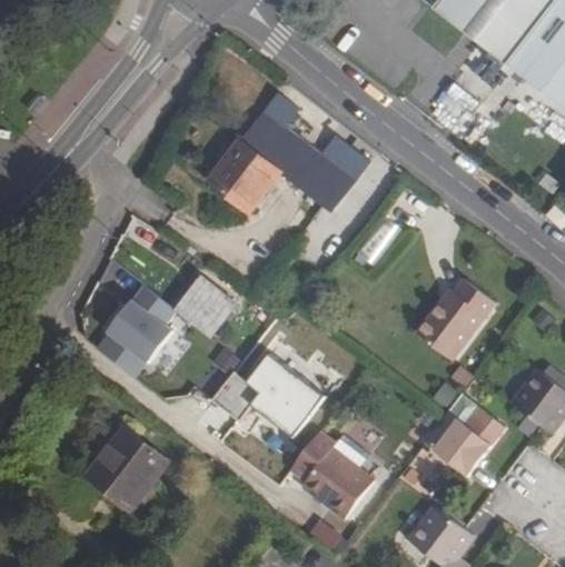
[(436,0),(432,7),(505,63),(553,0),(436,0)]
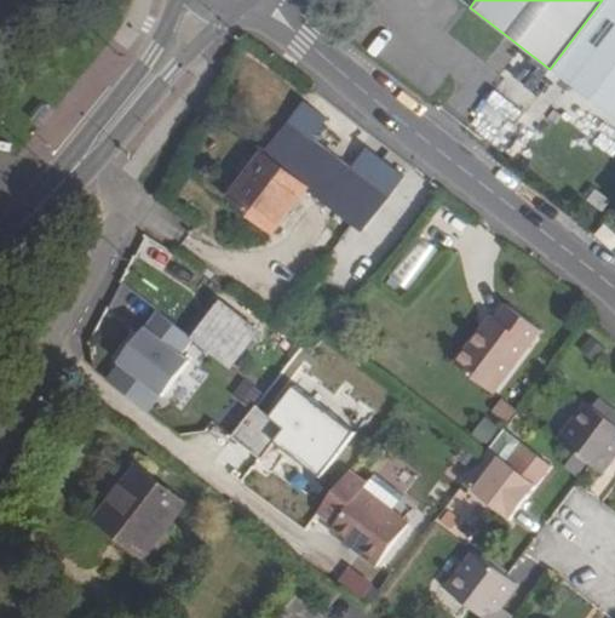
[(258,152),(223,198),(268,233),(304,187),(357,229),(400,175),(367,149),(350,170),(308,137),(322,118),(302,101),(286,121),(285,120),(259,153),(258,152)]
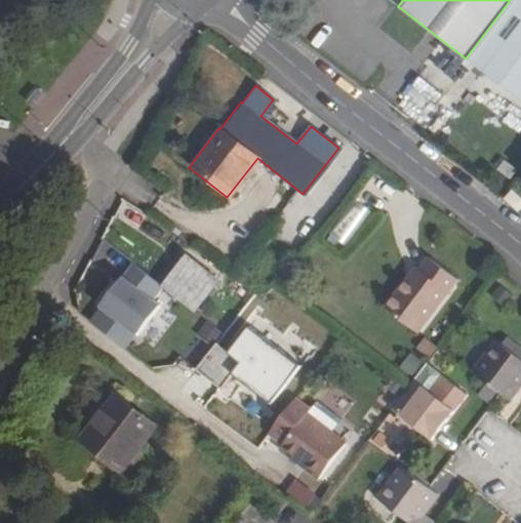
[(494,168),(507,177),(513,169),(501,160),(494,168)]
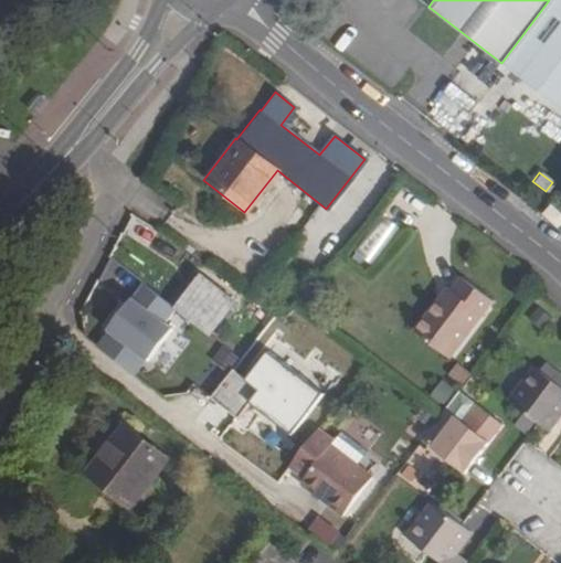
[(358,254),(376,264),(399,222),(381,212),(358,254)]
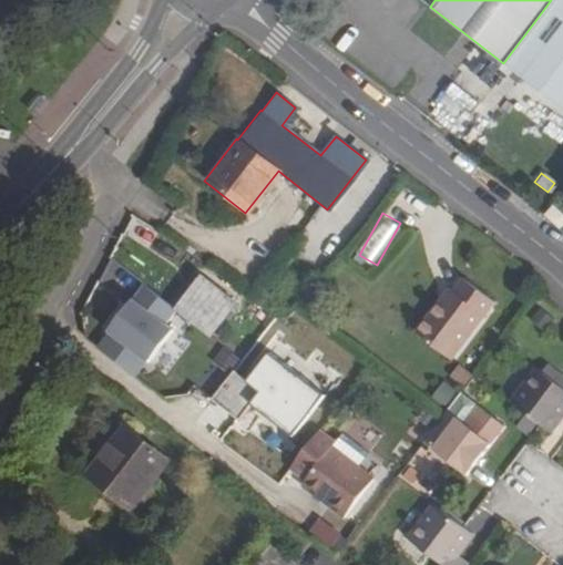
[(198,275),(173,309),(208,335),(234,300),(198,275)]
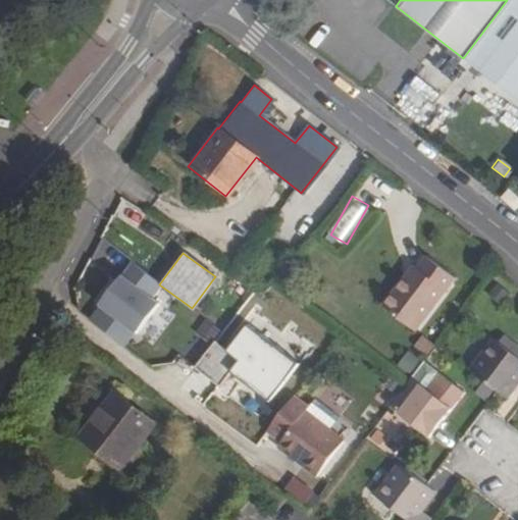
[(451,277),(424,256),(414,268),(411,265),(380,305),(410,328),(451,277)]
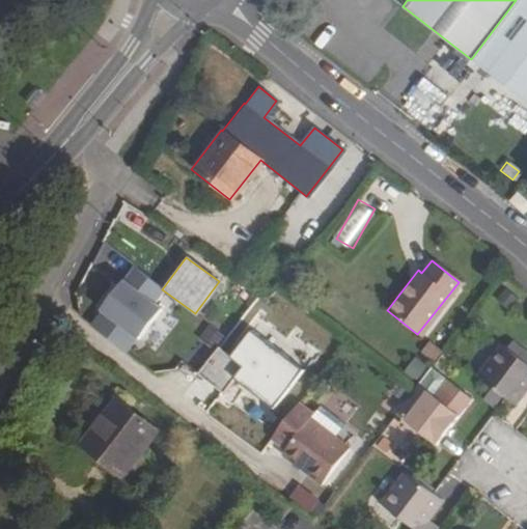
[(161,288),(131,266),(96,308),(134,337),(158,308),(150,302),(161,288)]
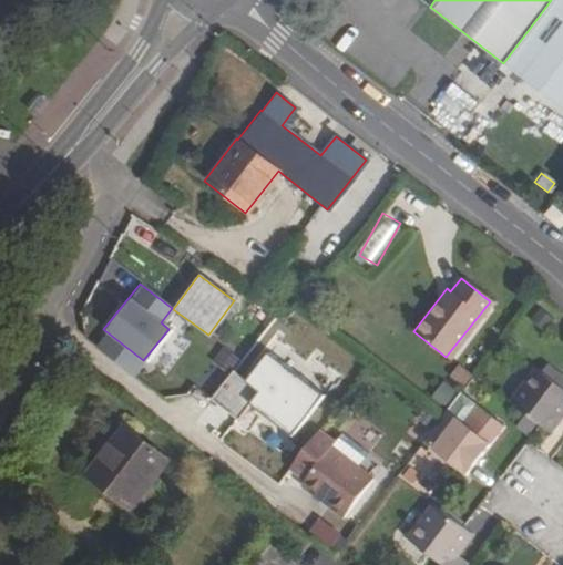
[(247,403),(289,435),(320,394),(265,352),(243,381),(256,391),(247,403)]
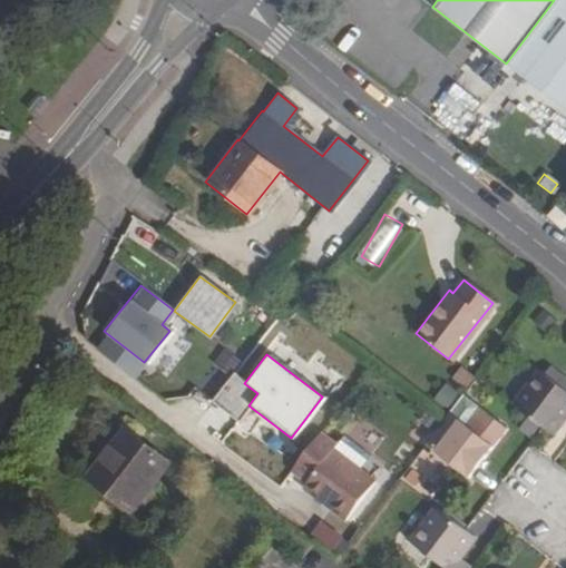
[(565,390),(536,369),(510,403),(540,427),(549,433),(565,412),(565,413),(565,390)]
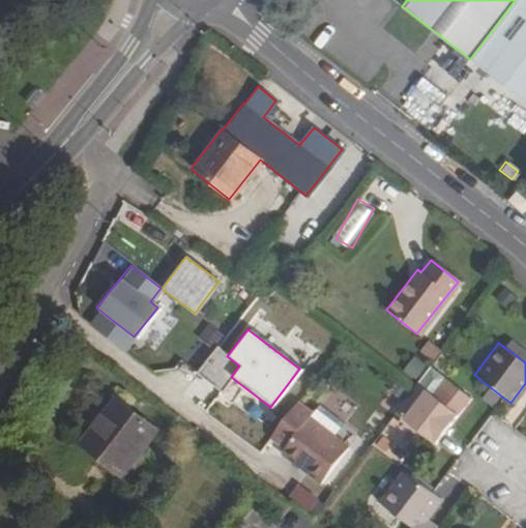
[(414,379),(426,363),(413,354),(402,370),(414,379)]
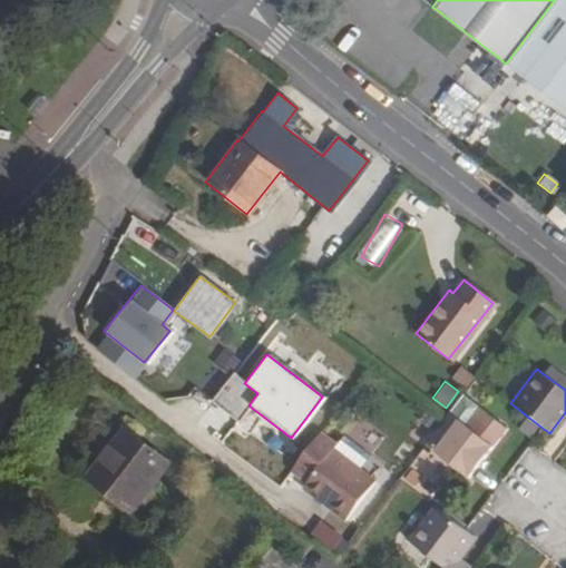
[(460,393),(446,411),(440,420),(421,443),(467,477),(504,428),(460,393)]
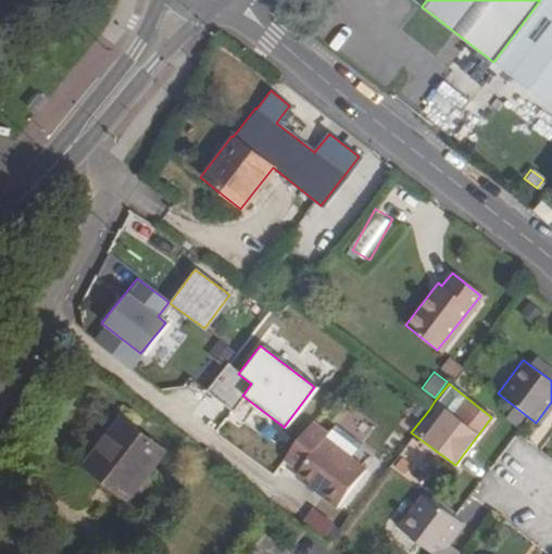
[(124,499),(163,450),(120,416),(82,464),(124,499)]
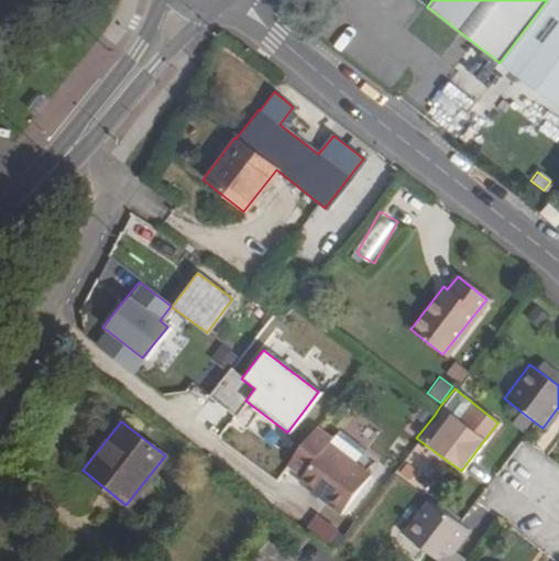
[(285,464),(300,476),(327,442),(330,438),(315,427),(285,464)]
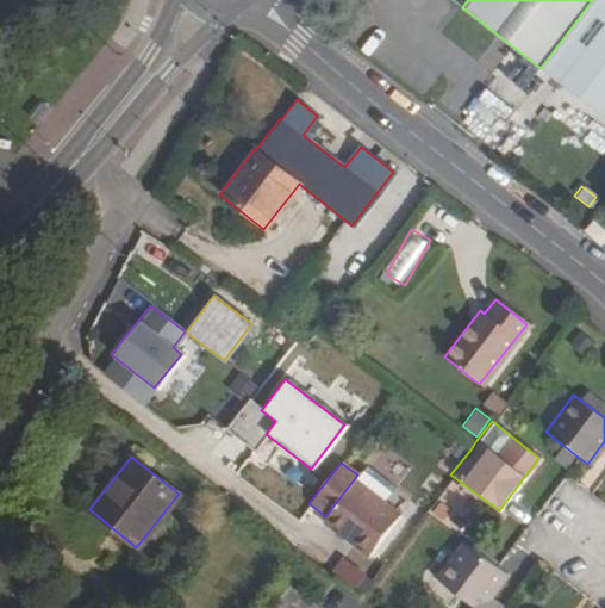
[(357,475),(354,479),(381,502),(393,488),(365,466),(357,475)]
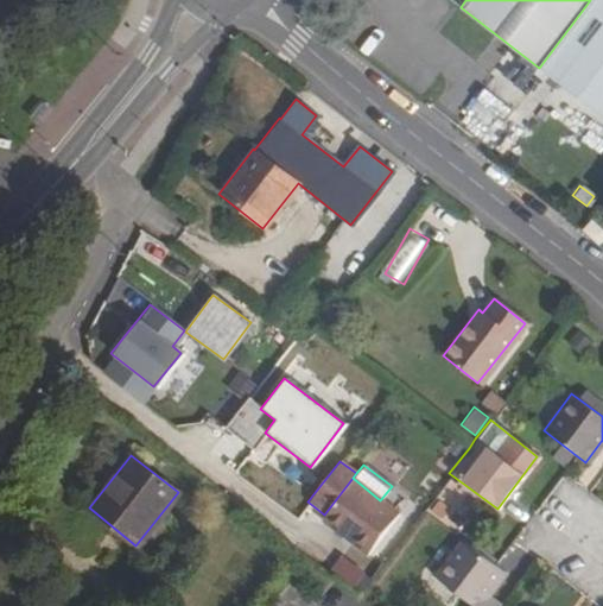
[(324,515),(319,521),(366,554),(397,512),(380,500),(353,478),(324,515)]
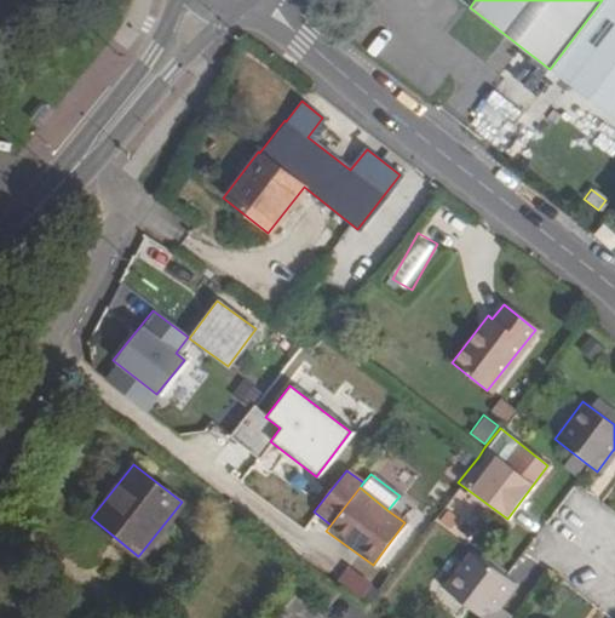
[(436,519),(460,536),(477,510),(454,493),(436,519)]
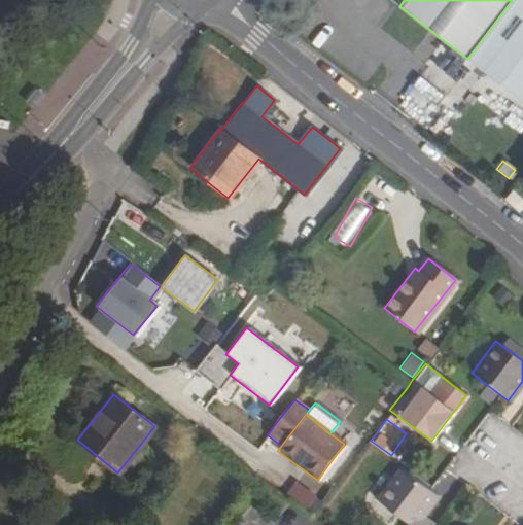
[(437,495),(427,488),(399,467),(376,499),(409,524),(431,524),(433,523),(422,515),(437,495)]
